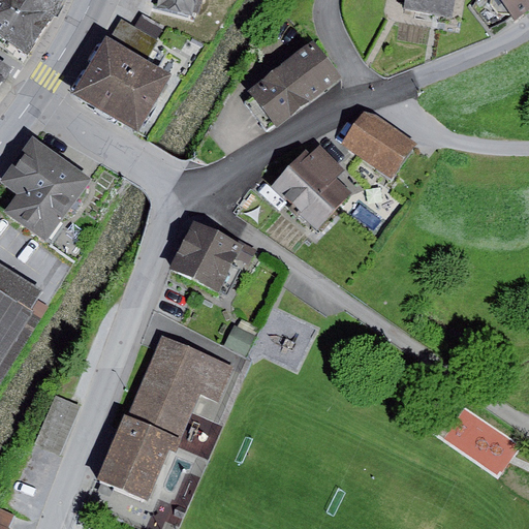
[(0,0),(0,36),(28,55),(55,17),(62,0),(0,0)]
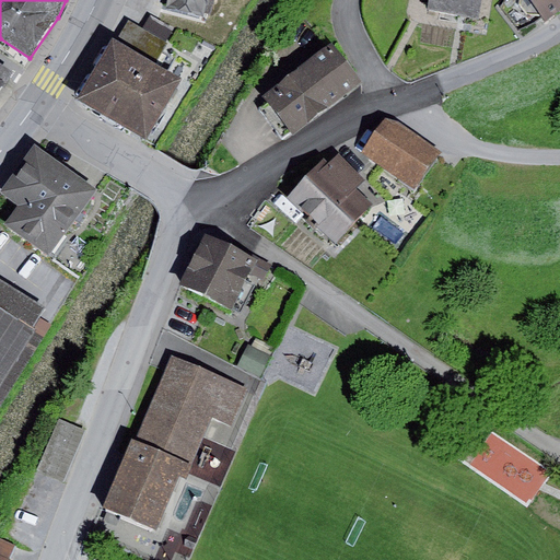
[(167,0),(166,9),(203,18),(205,13),(208,0),(167,0)]
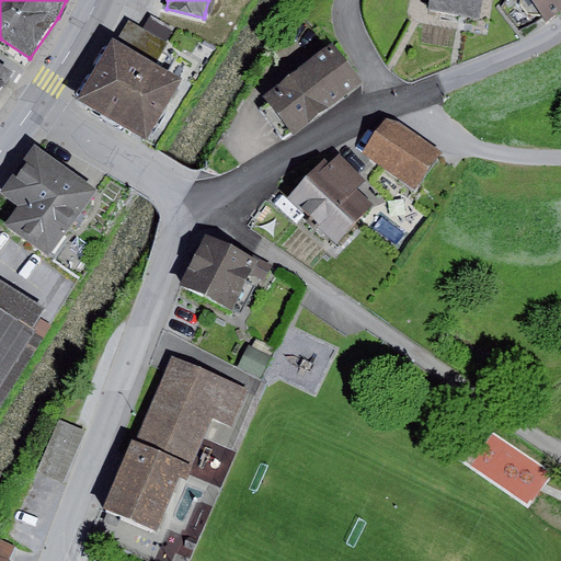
[(215,0),(208,0),(205,13),(212,15),(215,0)]
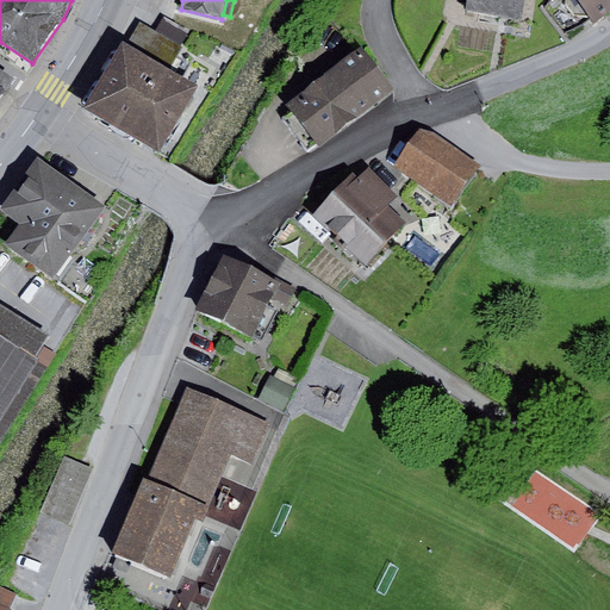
[(470,0),(470,8),(523,18),(526,0),(470,0)]
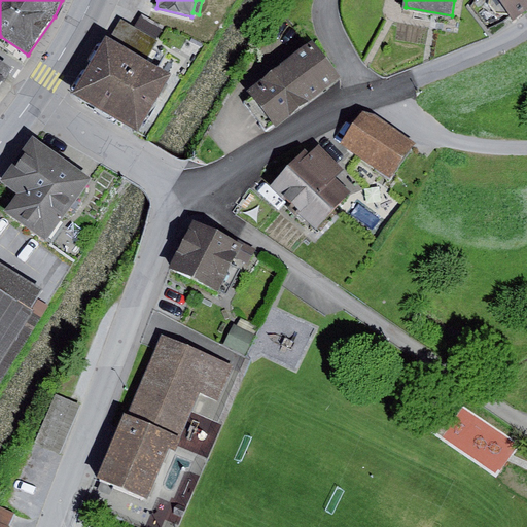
[(526,0),(499,0),(514,19),(526,8),(526,0)]
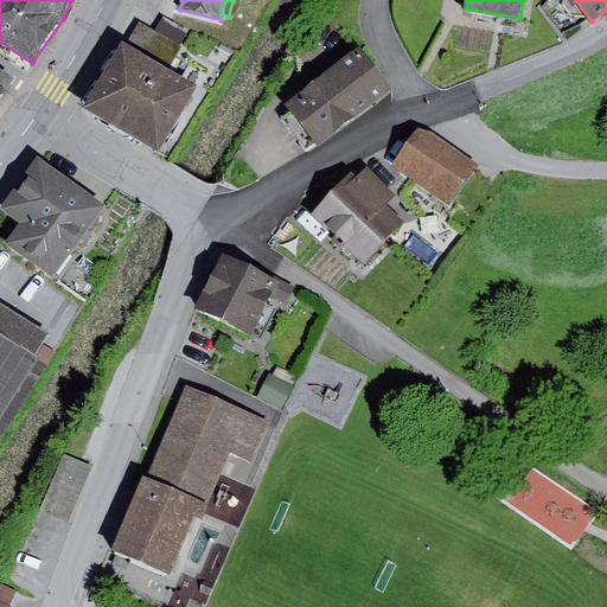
[(140,24),(127,44),(168,69),(181,48),(140,24)]
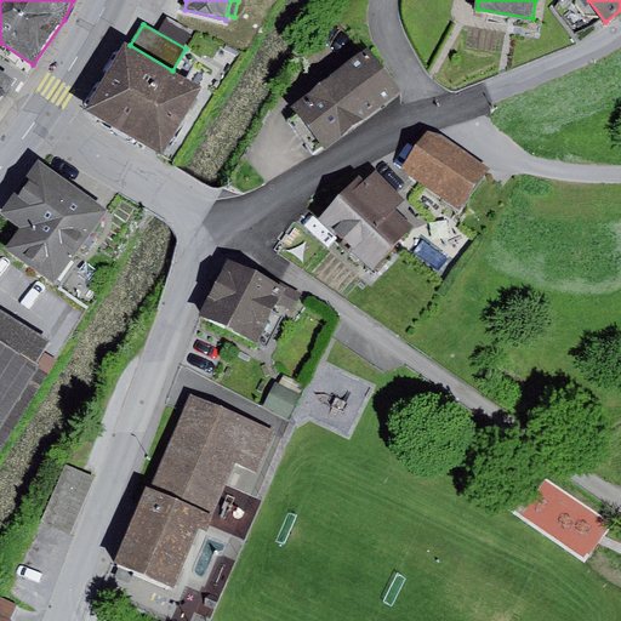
[(126,43),(87,108),(163,152),(201,87),(172,70),(130,45),(126,43)]
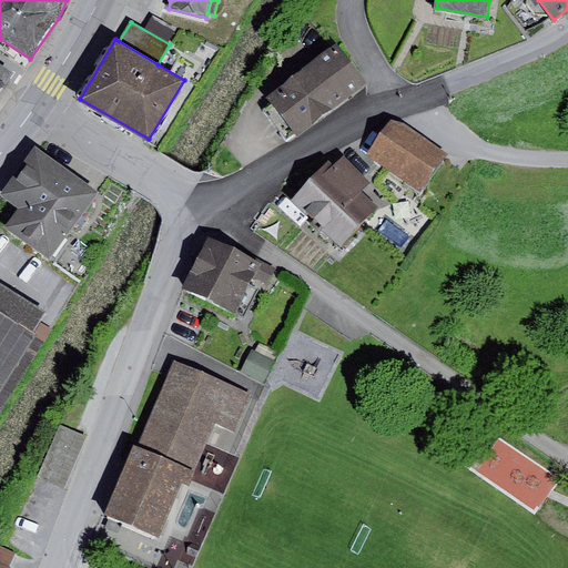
[(203,42),(196,53),(211,61),(217,50),(203,42)]
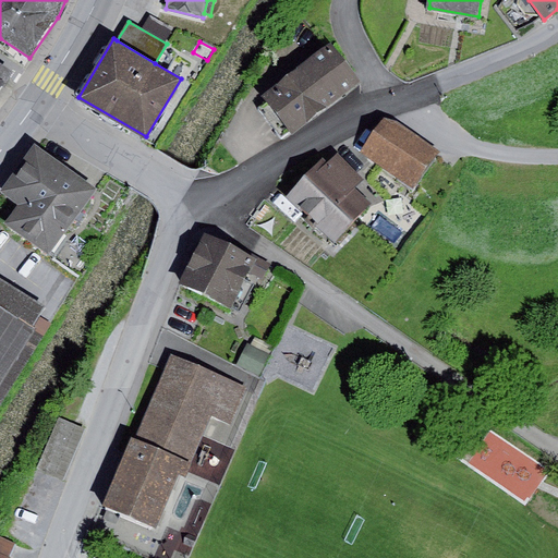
[(331,46),(264,96),(293,135),(360,85),(331,46)]
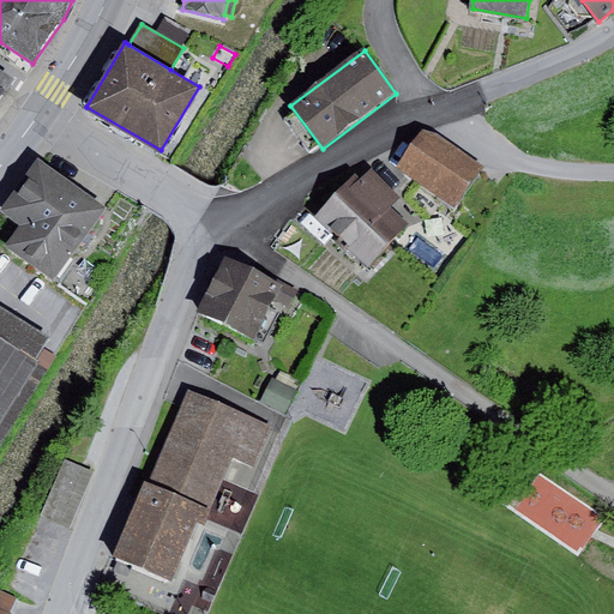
[(0,103),(13,79),(0,72),(0,103)]
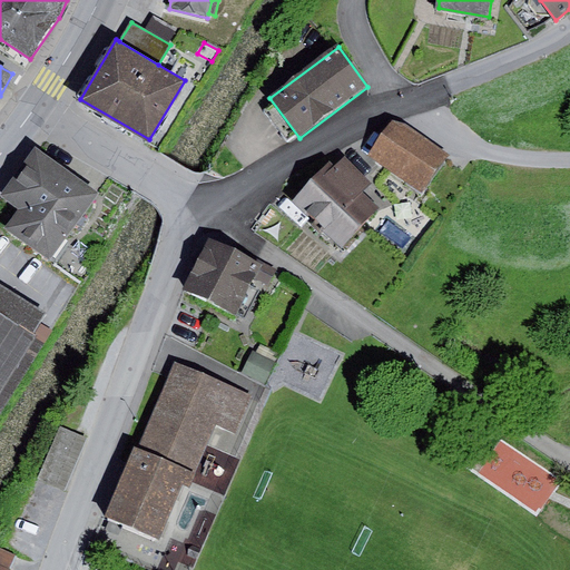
[(421,192),(450,156),(406,124),(394,121),(370,154),(421,192)]
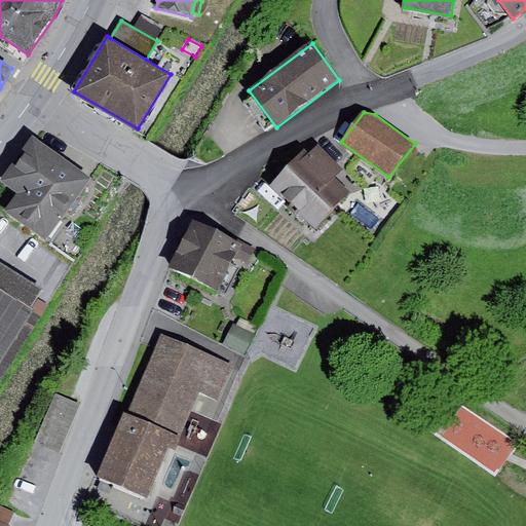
[(90,178),(33,136),(0,179),(0,180),(17,193),(5,211),(44,239),(90,178)]
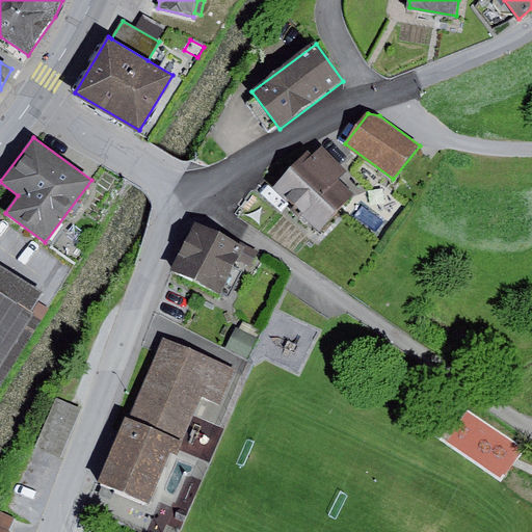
[(319,231),(355,193),(341,179),(348,171),(322,148),(314,157),(309,152),(273,188),(319,231)]
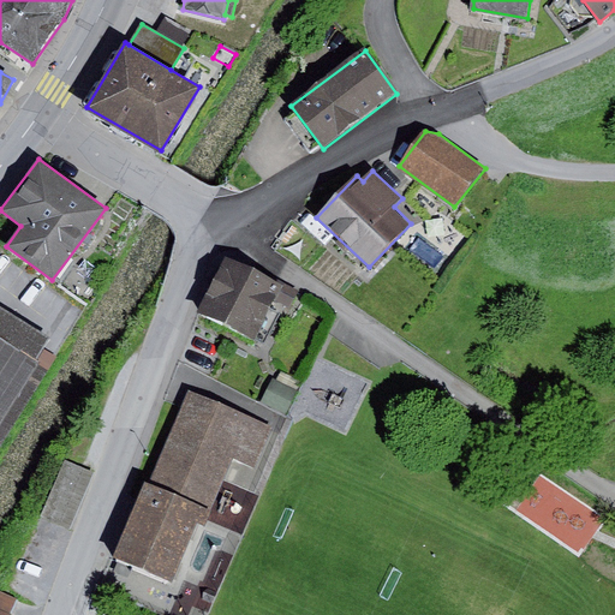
[(285,286),(226,256),(197,311),(255,342),(275,303),(291,311),(300,292),(285,284),(285,286)]
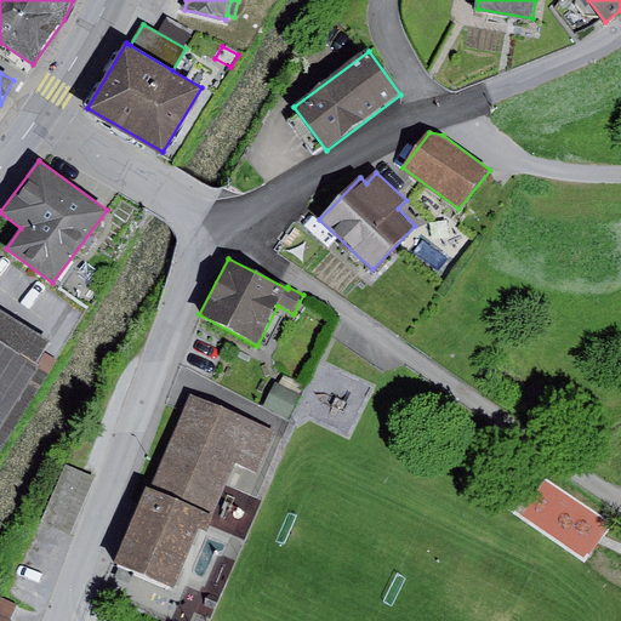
[(0,309),(0,340),(39,365),(46,354),(53,343),(0,309)]
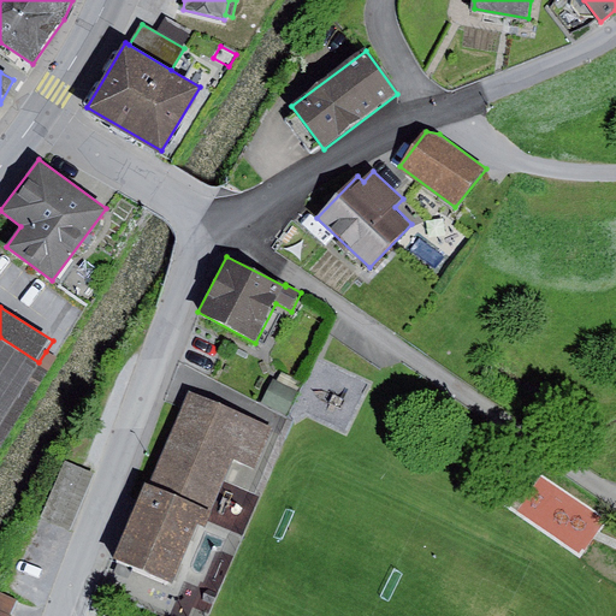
[(0,445),(57,357),(46,351),(39,362),(0,337),(0,445)]
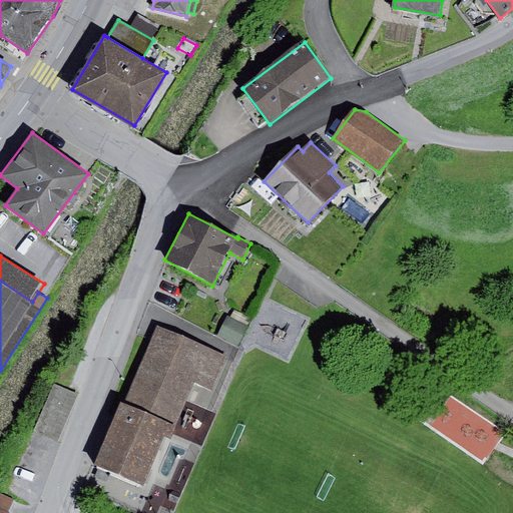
[(228,317),(218,336),(239,346),(252,321),(234,311),(230,318),(228,317)]
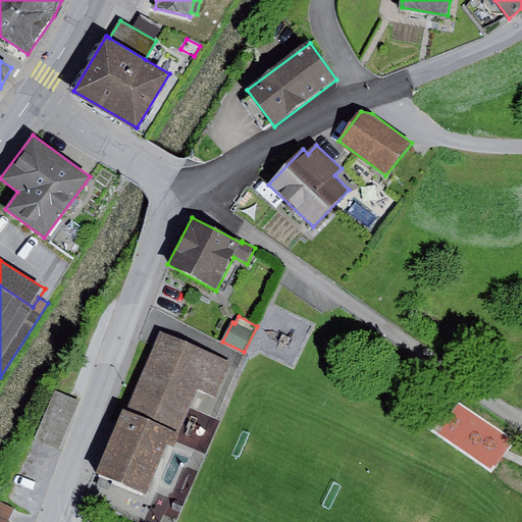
[(232,363),(161,332),(127,410),(180,432),(199,388),(218,397),(232,363)]
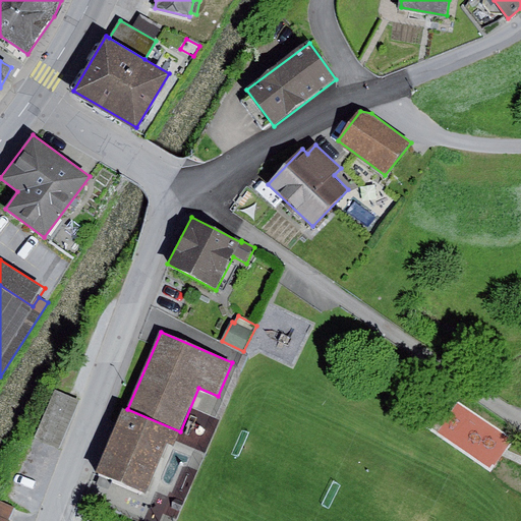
[(80,402),(54,391),(34,439),(60,450),(80,402)]
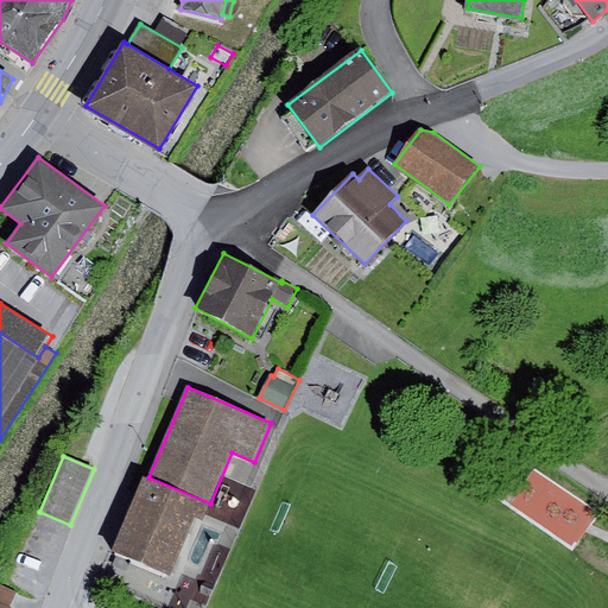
[(210,504),(149,477),(144,475),(113,550),(171,575),(195,517),(203,520),(210,504)]
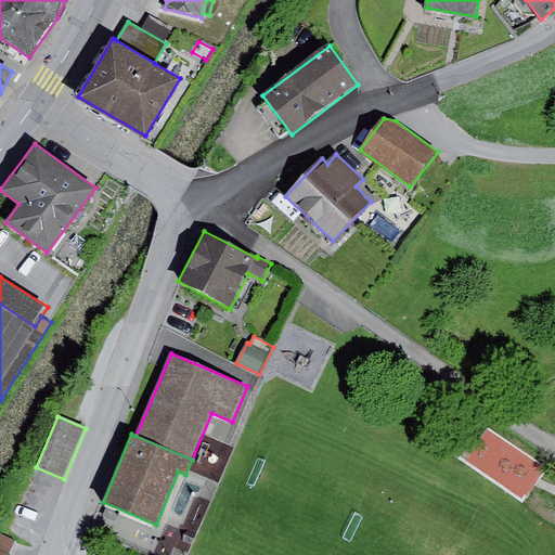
[(0,554),(9,554),(16,540),(0,532),(0,554)]
